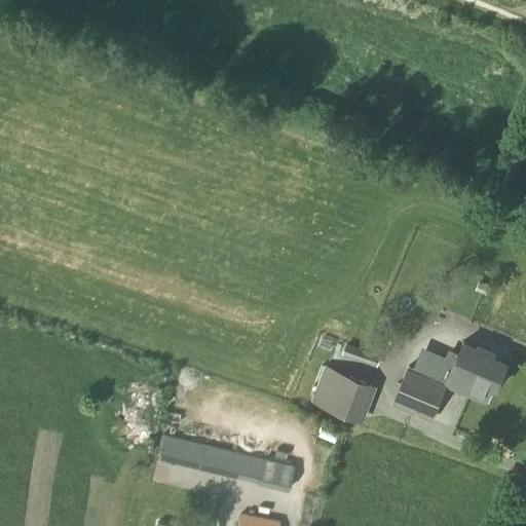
[(486,401),(493,385),(497,387),(508,363),(493,357),(495,351),(479,345),(478,347),(463,341),(456,360),(446,354),(437,377),(409,365),(392,405),(431,422),(448,384),(486,401)]
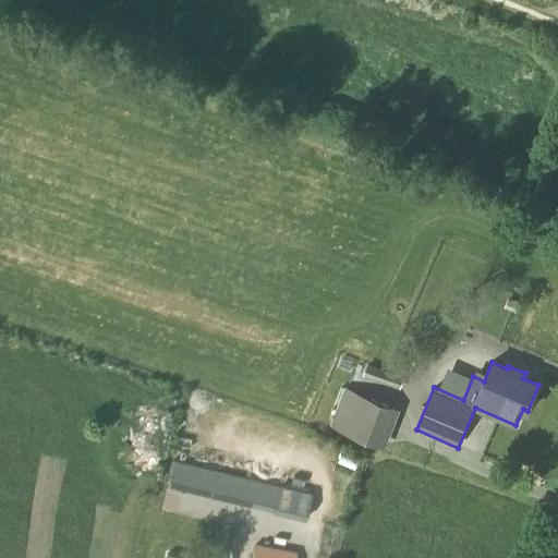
[(401,389),(404,376),(366,364),(362,376),(401,389)]
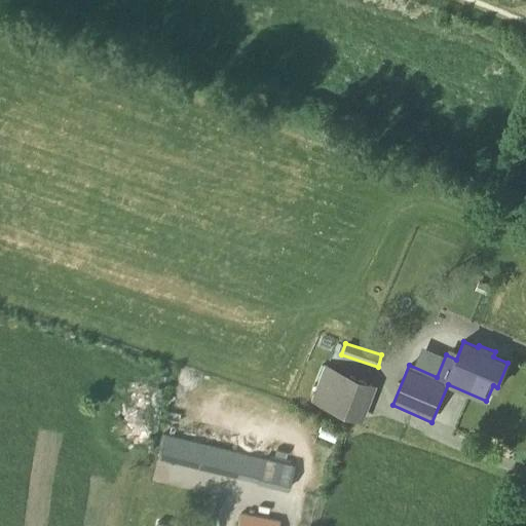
[(364,422),(378,385),(325,365),(310,401),(364,422)]
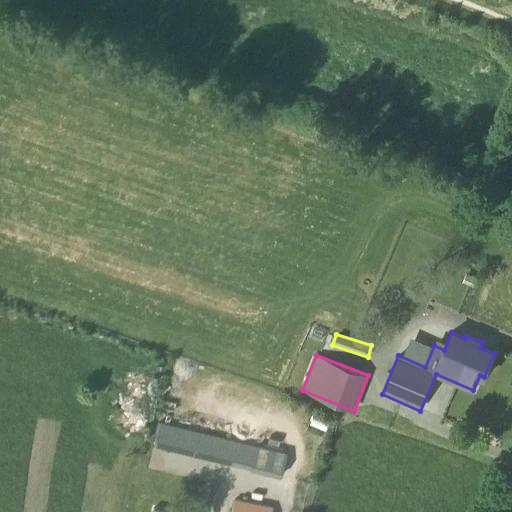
[(261,447),(159,422),(153,447),(255,471),(255,473),(280,479),(286,451),(261,445),(261,447)]
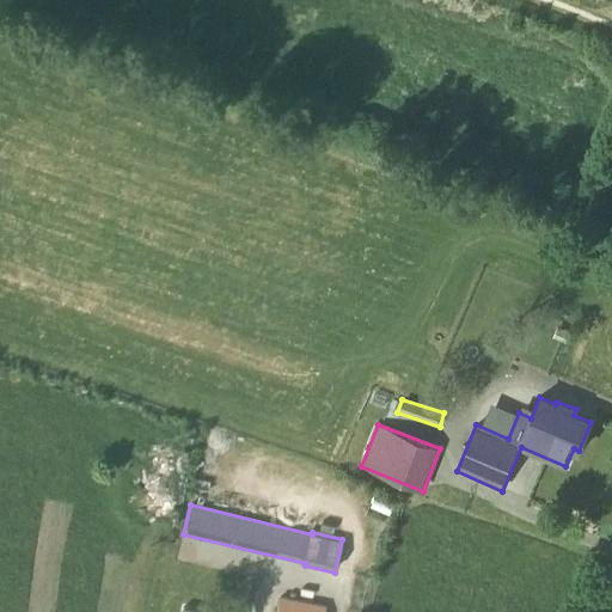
[(324,611),(325,606),(277,597),(273,611),(324,611)]
